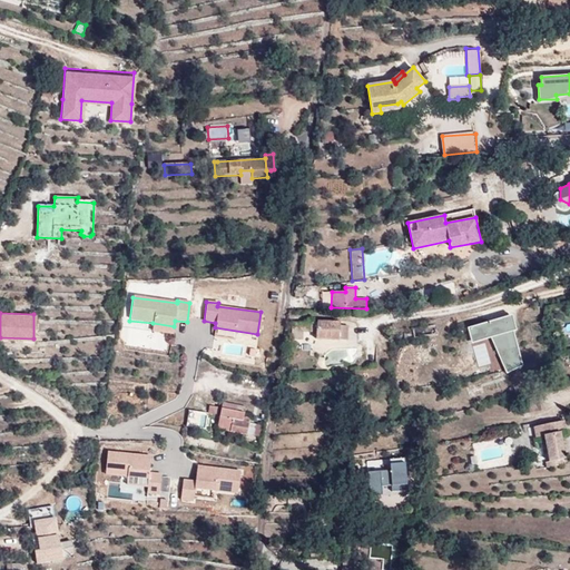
[(511,320),(503,321),(507,332),(513,331),(511,320)]
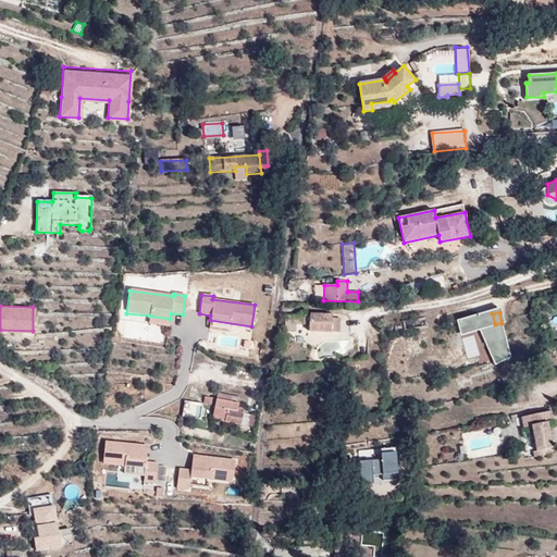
[(332,314),(310,313),(310,316),(310,324),(309,331),(339,333),(341,319),(332,318),(332,314)]
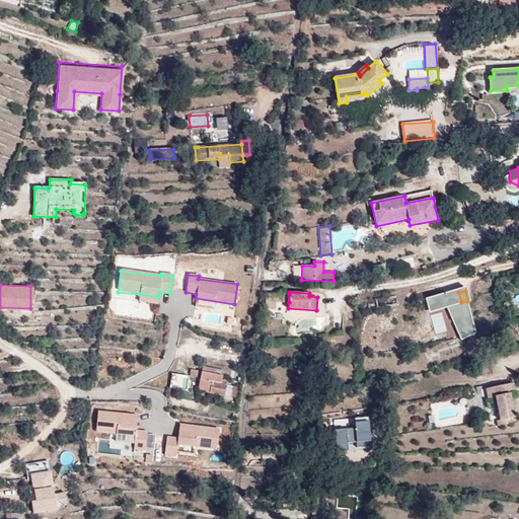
[(458,292),(432,299),(435,310),(455,305),(457,315),(450,316),(461,340),(476,334),(467,301),(461,302),(458,292)]
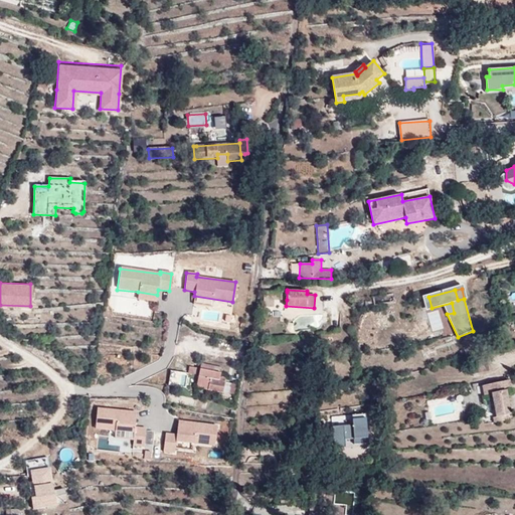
[(157,295),(138,292),(137,300),(156,302),(157,295)]
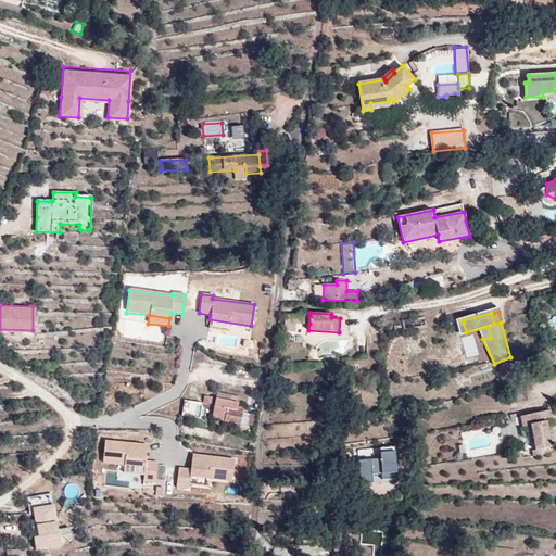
[(310,315),(285,315),(285,331),(295,331),(295,324),(310,324),(310,315)]
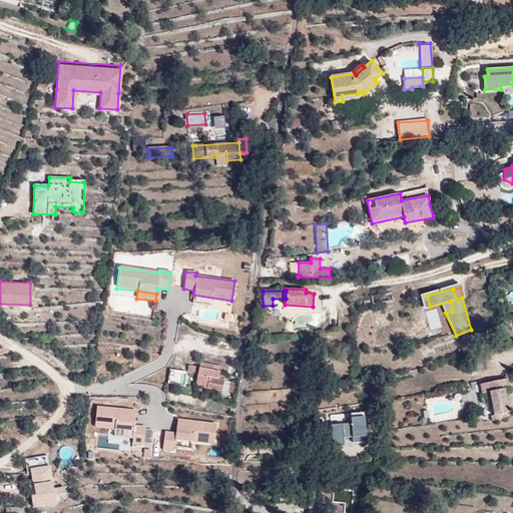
[(394,302),(392,292),(371,296),(374,306),(394,302)]
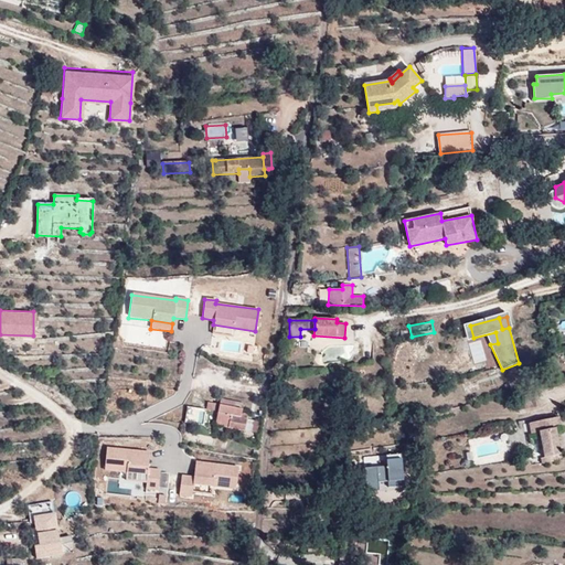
[(233,336),(234,328),(213,324),(212,333),(233,336)]
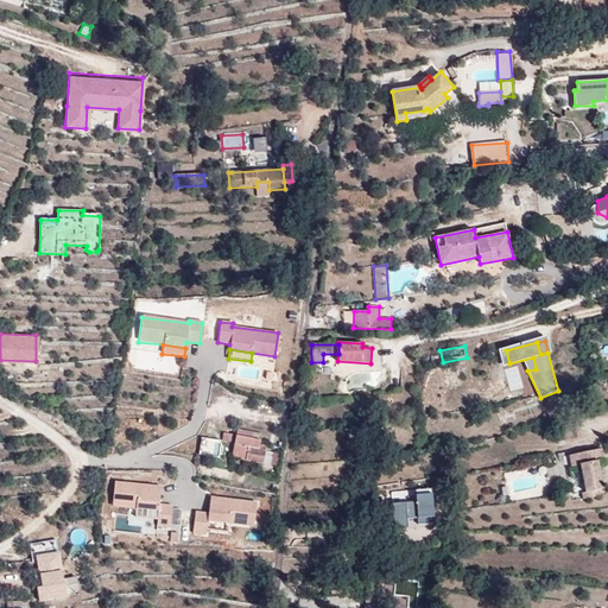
[(510,363),(506,350),(499,353),(502,367),(524,362),(527,371),(536,369),(533,358),(510,363)]
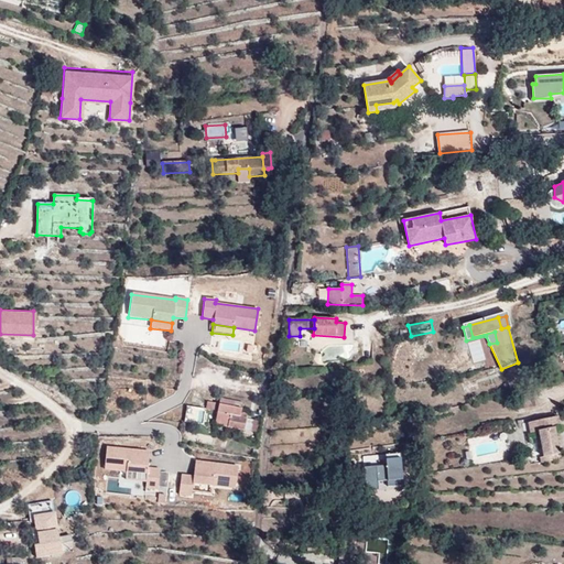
[(241,426),(243,398),(216,397),(215,425),(241,426)]
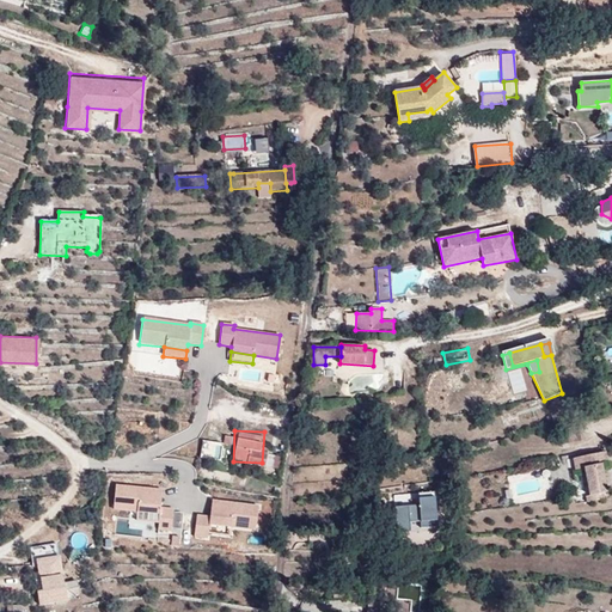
[(224,433),(222,444),(232,445),(233,434),(224,433)]
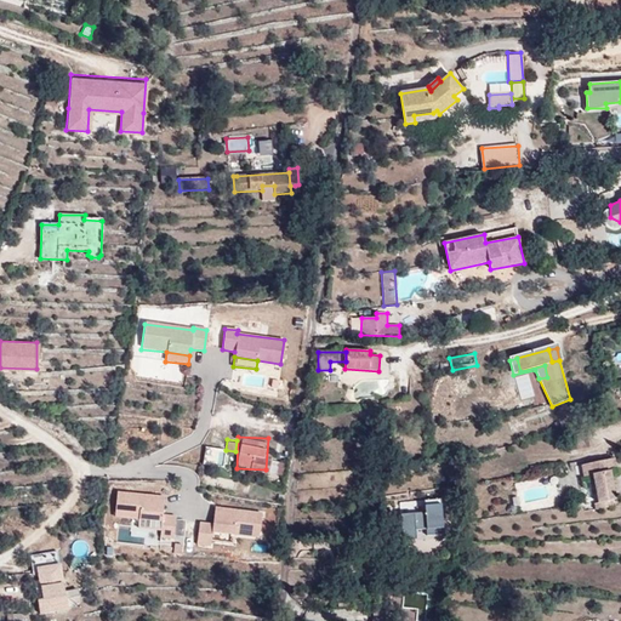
[(223,466),(226,449),(204,446),(203,463),(223,466)]
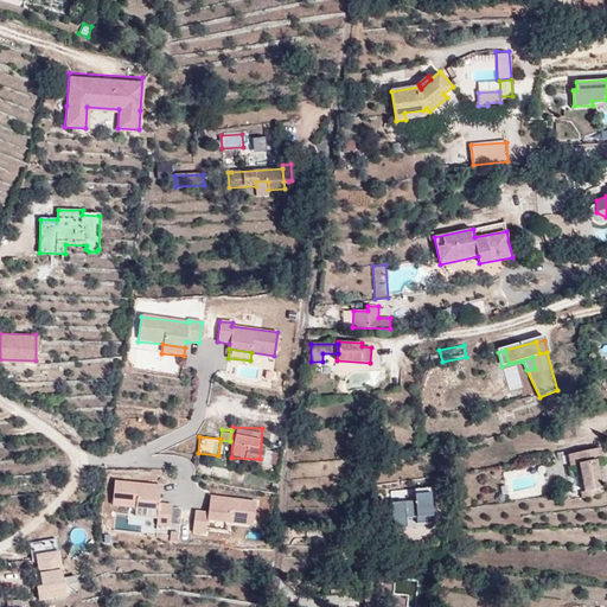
[(601,448),(568,455),(570,466),(579,465),(585,492),(581,492),(582,499),(600,494),(599,489),(602,487),(596,460),(604,459),(601,448)]
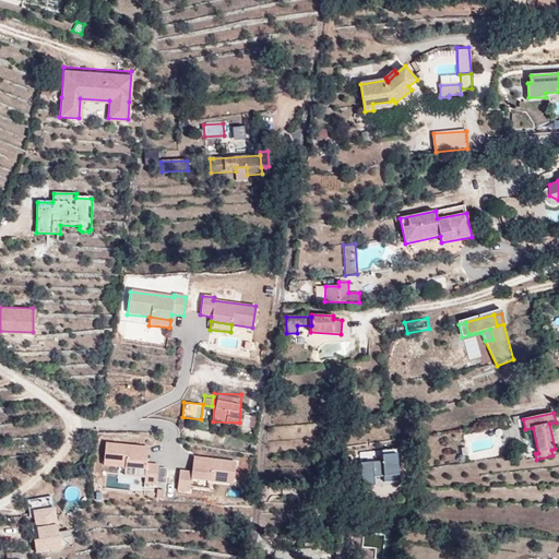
[(523,433),(527,451),(534,450),(531,431),(523,433)]
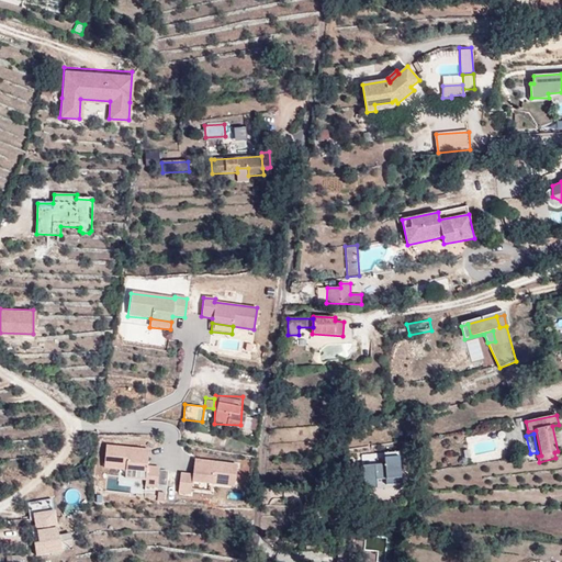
[(149,468),(150,451),(108,448),(105,469),(127,471),(148,472),(148,481),(147,487),(159,487),(161,469),(149,468)]
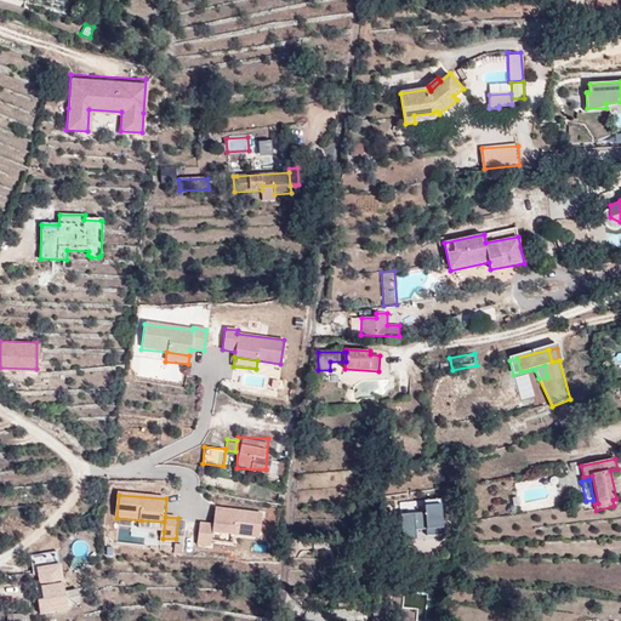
[(421,497),(422,508),(398,510),(400,536),(443,534),(440,496),(421,497)]
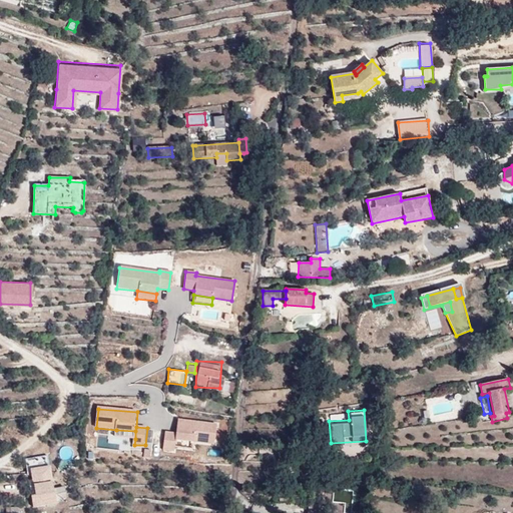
[(216,443),(218,424),(179,420),(177,434),(166,432),(165,450),(176,451),(176,447),(177,439),(196,441),(216,443)]
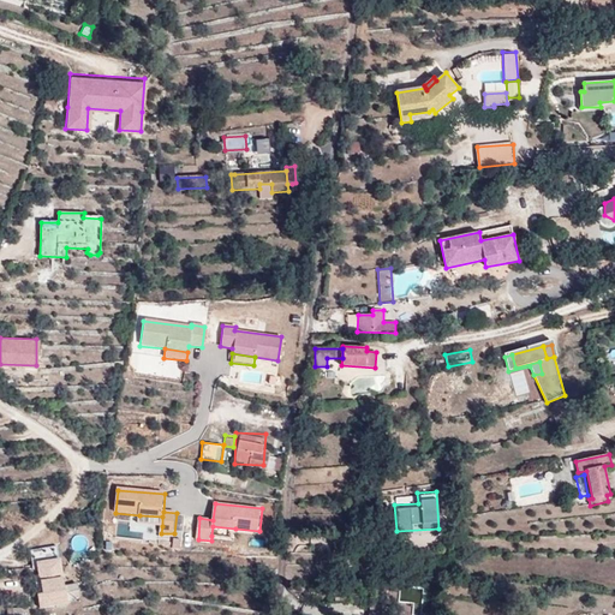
[(162,526),(162,517),(139,515),(139,524),(162,526)]
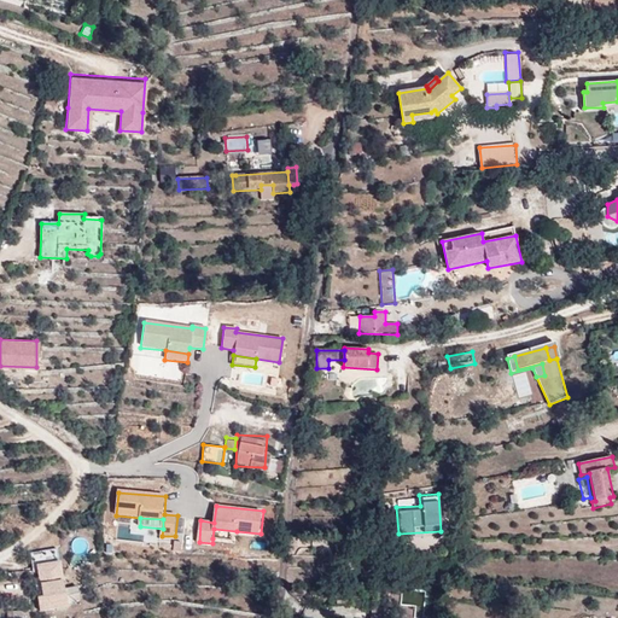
[(235,541),(237,531),(214,529),(213,538),(235,541)]
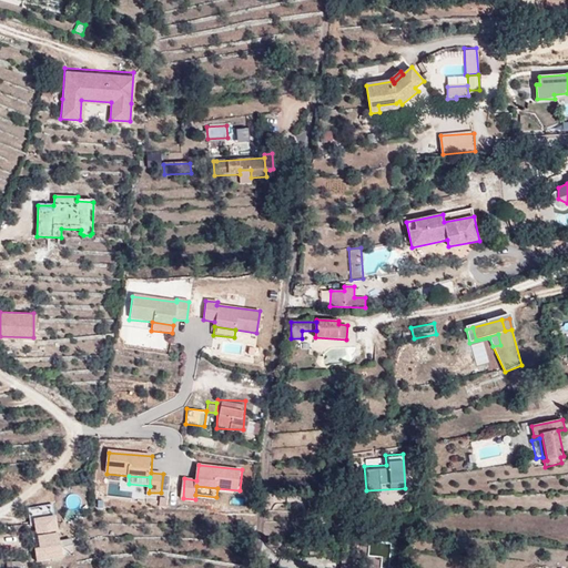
[(37,526),(38,536),(57,534),(56,524),(37,526)]
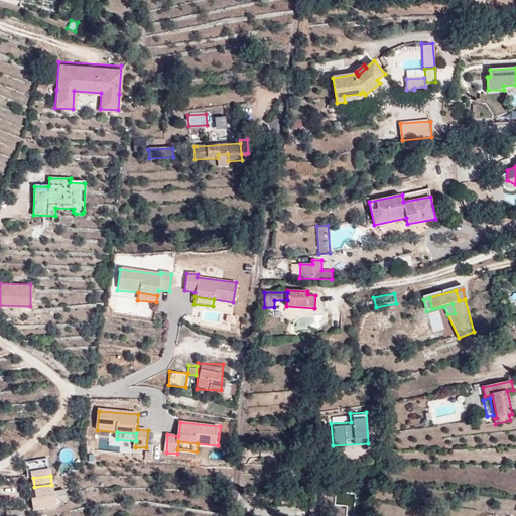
[(51,485),(34,487),(35,495),(31,496),(33,509),(56,506),(55,503),(67,501),(65,490),(52,492),(51,485)]
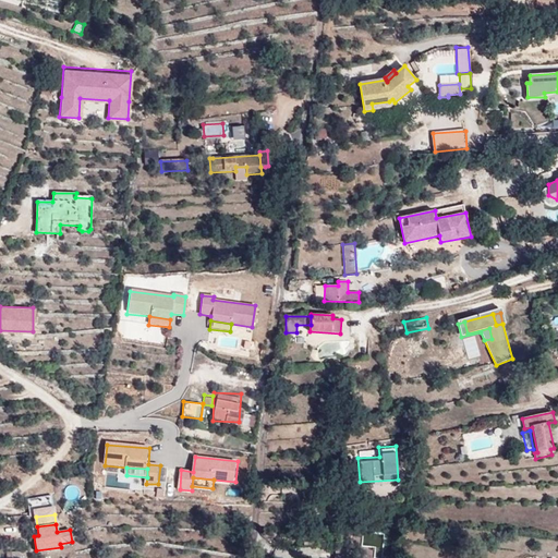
[(356,557),(358,550),(336,548),(334,557),(356,557)]
